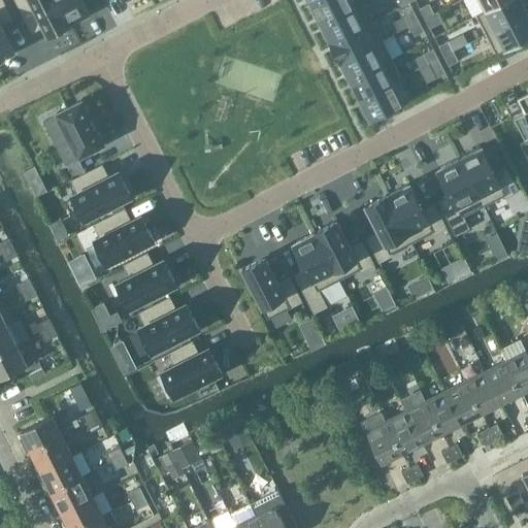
[(0,0),(0,59),(15,52),(1,25),(12,19),(2,0),(0,0)]
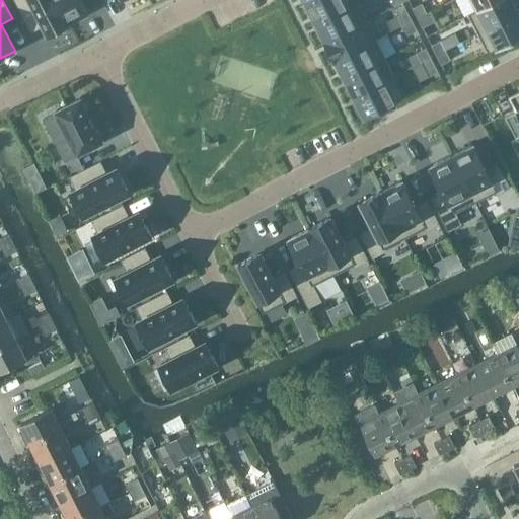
[(48,34),(51,33),(53,36),(68,28),(66,25),(68,24),(55,0),(15,0),(22,13),(33,8),(48,34)]
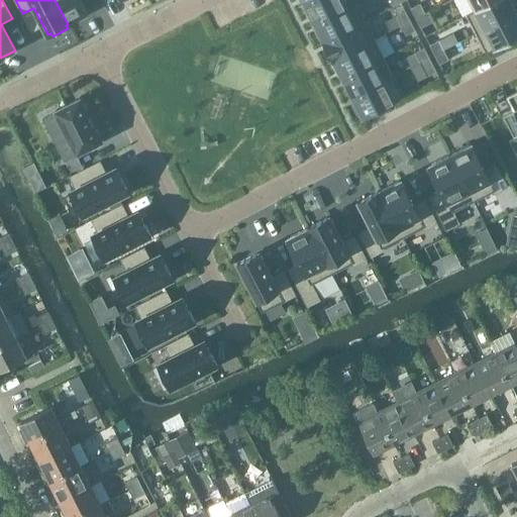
[(55,0),(68,24),(69,24),(69,23),(88,13),(81,0),(55,0)]
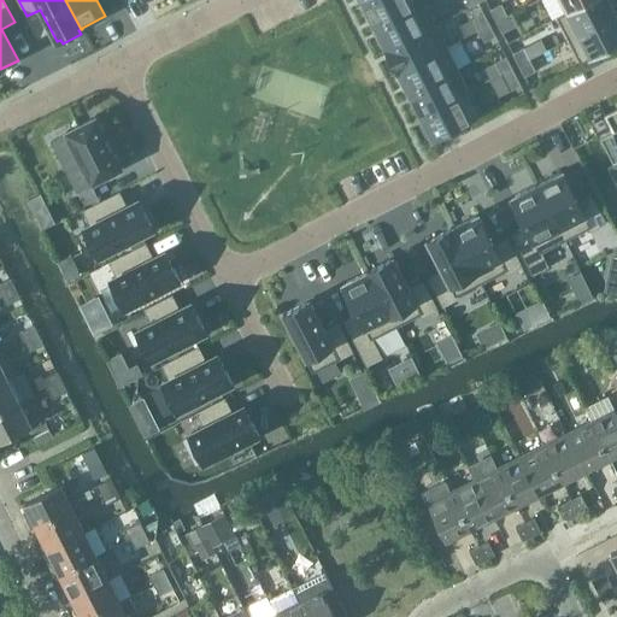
[(423,0),(377,0),(366,6),(377,28),(415,9),(425,4),(423,0)]
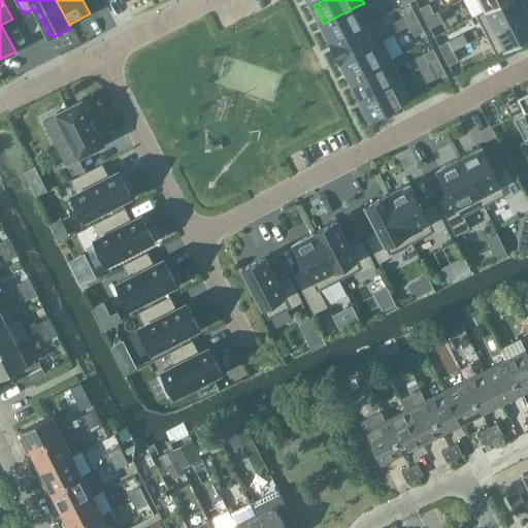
[(527,12),(521,0),(507,0),(486,11),(486,10),(476,14),(487,34),(527,12)]
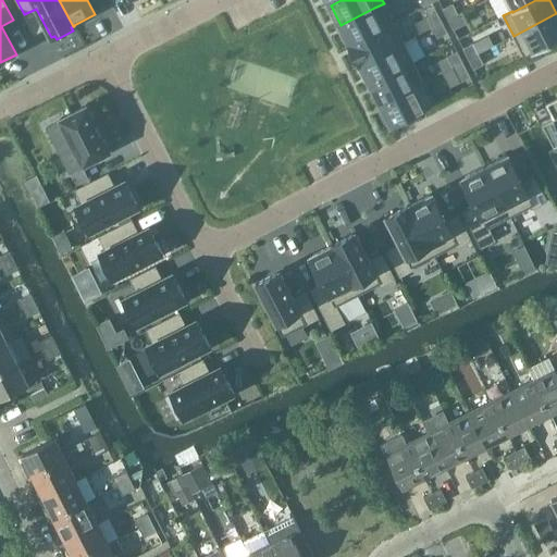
[(506,0),(512,11),(512,12),(535,0),(506,0)]
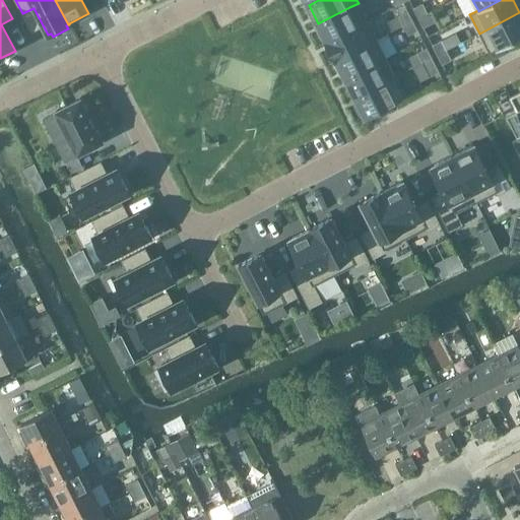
[(349,7),(318,23),(327,42),(326,42),(326,43),(368,21),(359,3),(349,7)]
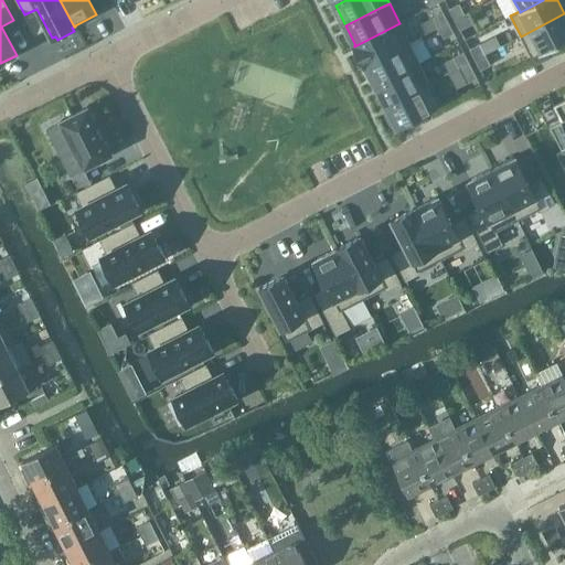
[(466,14),(460,4),(449,9),(455,20),(466,14)]
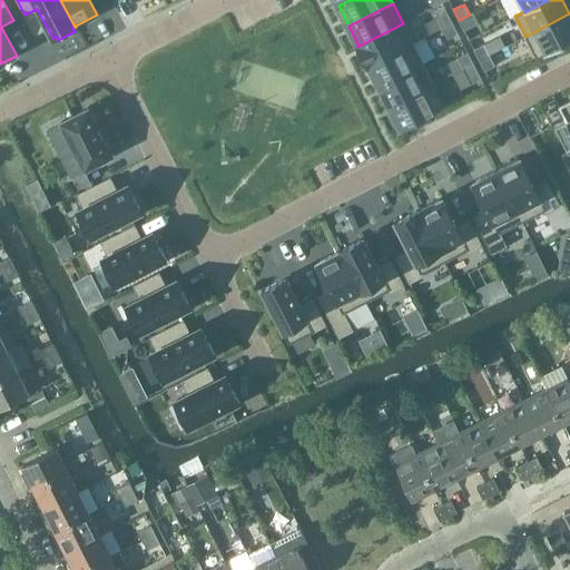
[(453,23),(448,12),(438,18),(443,29),(453,23)]
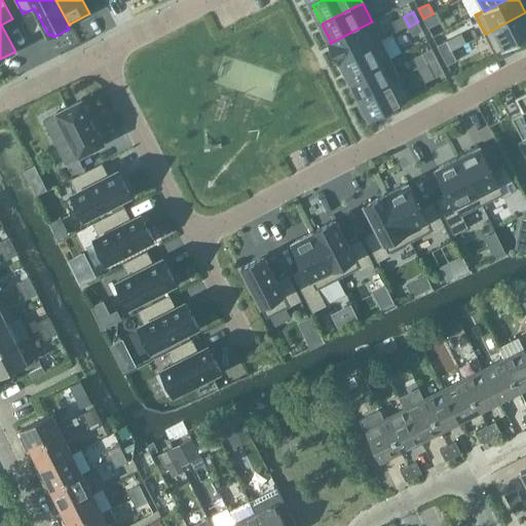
[(442,22),(437,11),(434,13),(423,19),(428,29),(442,22)]
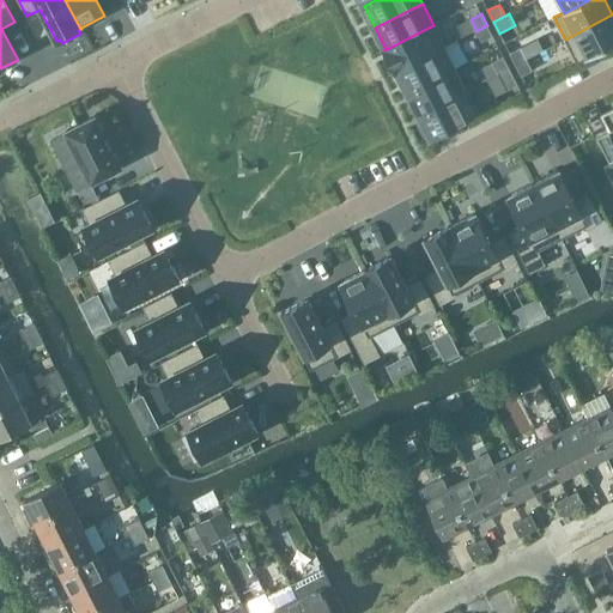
[(612,46),(612,14),(565,40),(577,64),(612,46)]
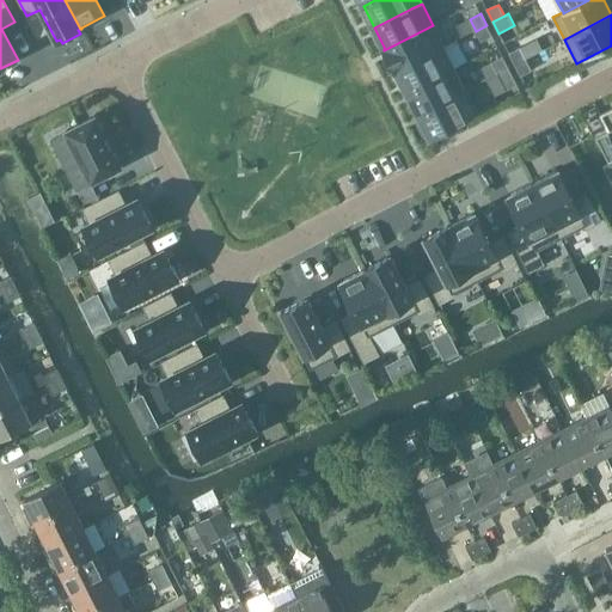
[(433,25),(384,50),(396,72),(444,47),(433,25)]
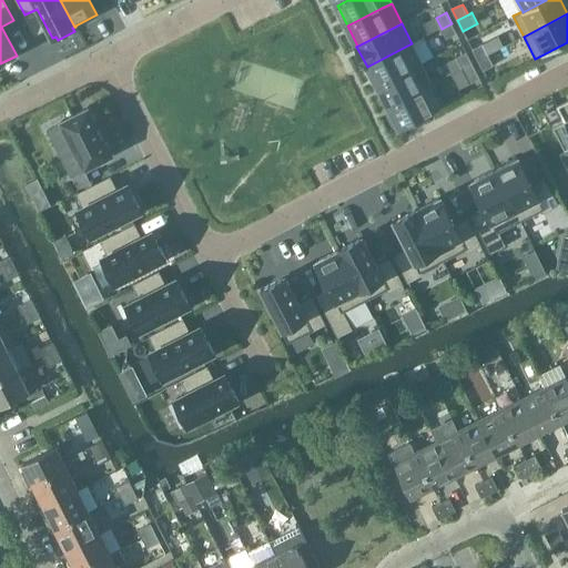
[(452,23),(442,29),(447,39),(457,34),(452,23)]
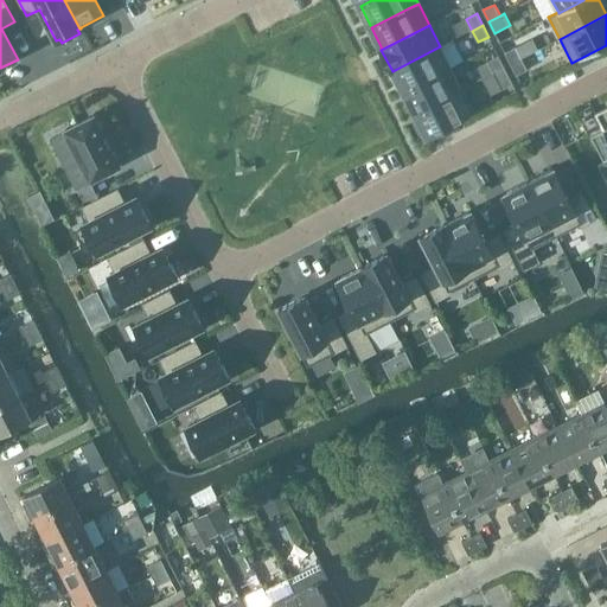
[(442,74),(452,69),(440,46),(393,71),(393,72),(394,71),(404,93),(441,72),(442,74)]
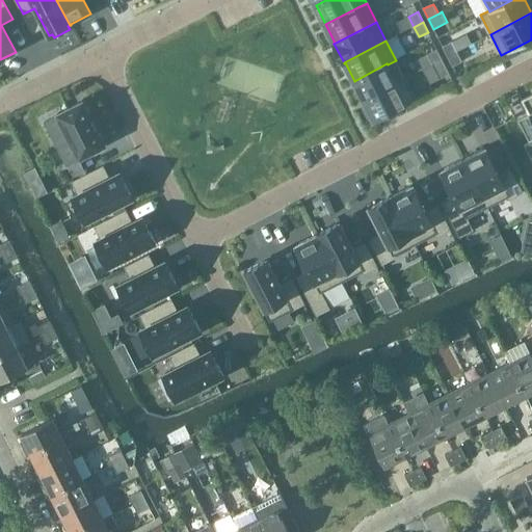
[(457,52),(452,42),(443,47),(448,56),(457,52)]
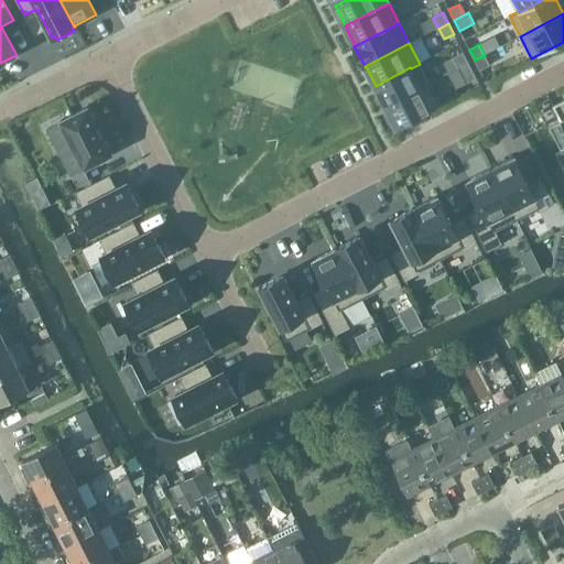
[(454,57),(458,68),(469,63),(464,53),(454,57)]
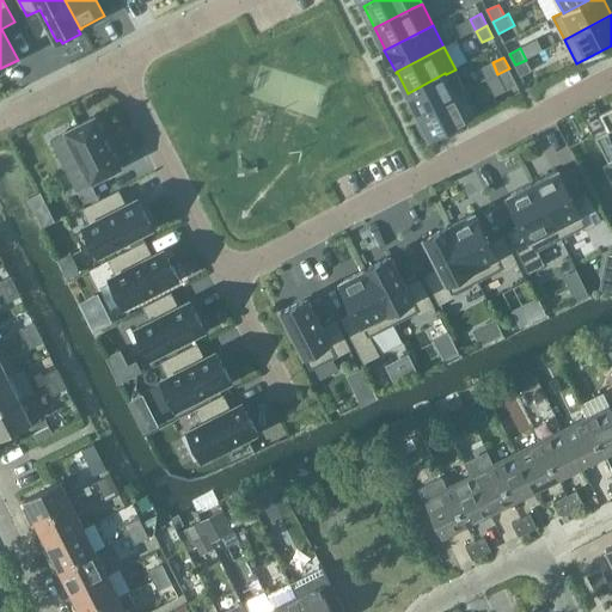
[(515,65),(521,77),(532,72),(526,60),(515,65)]
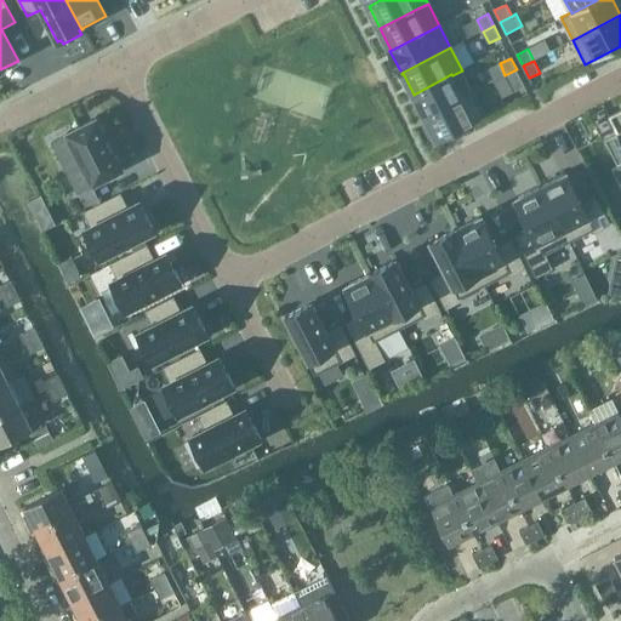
[(505,75),(514,92),(525,86),(517,69),(505,75)]
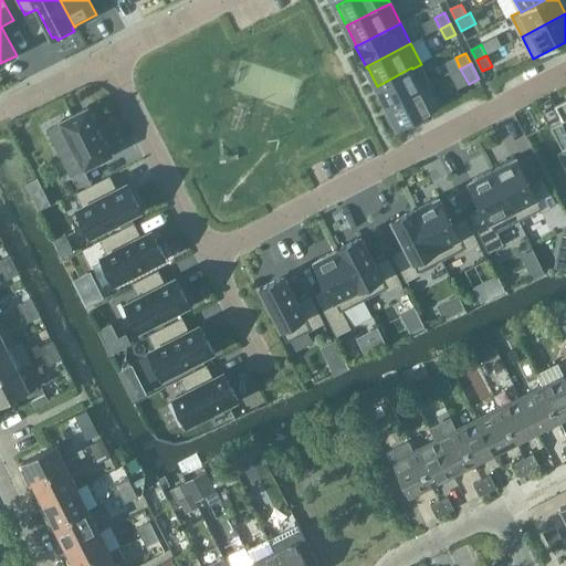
[(411,67),(377,86),(387,106),(422,88),(421,87),(412,69),(411,67)]
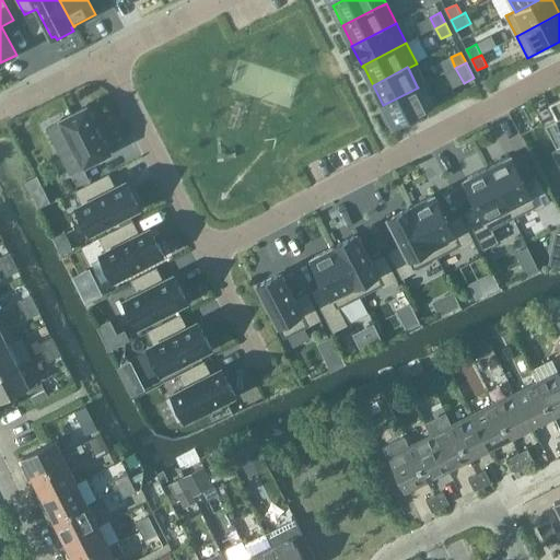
[(418,88),(383,105),(394,127),(438,104),(427,82),(417,86),(418,88)]
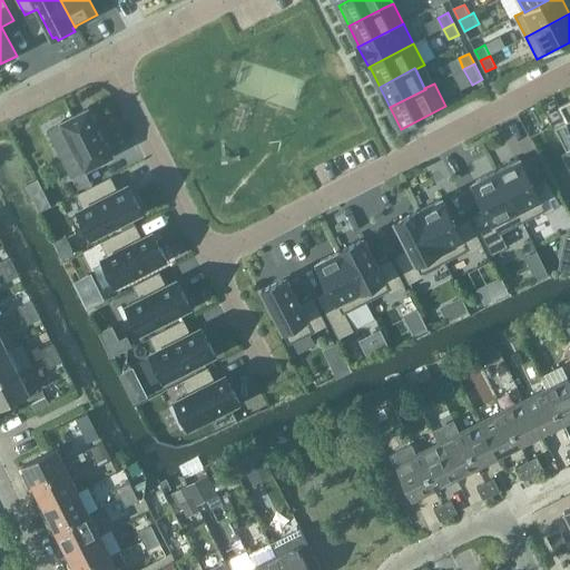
[(568,125),(557,130),(568,151),(569,150),(569,100),(559,107),(568,125)]
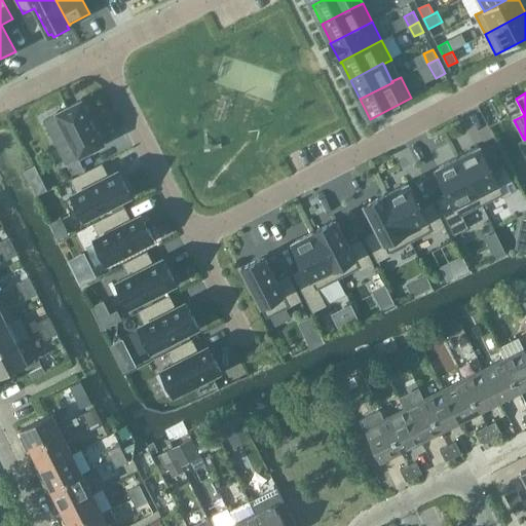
[(69,137),(57,144),(67,163),(78,157),(105,144),(96,126),(97,125),(92,117),(91,118),(82,100),(57,113),(69,137)]
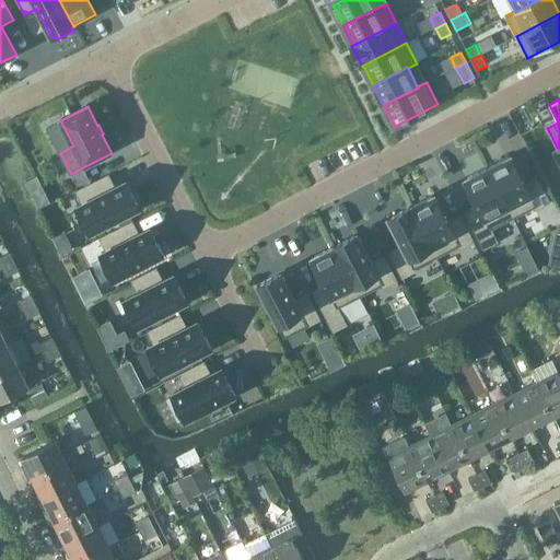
[(536,208),(537,210),(550,202),(538,177),(526,184),(512,156),(488,168),(514,219),(536,208)]
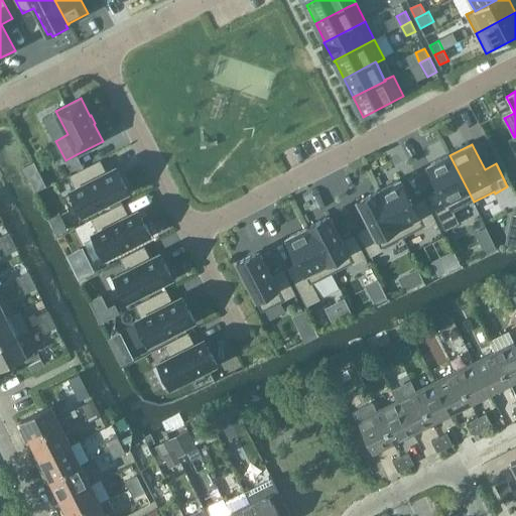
[(77,154),(66,160),(72,171),(83,165),(77,154)]
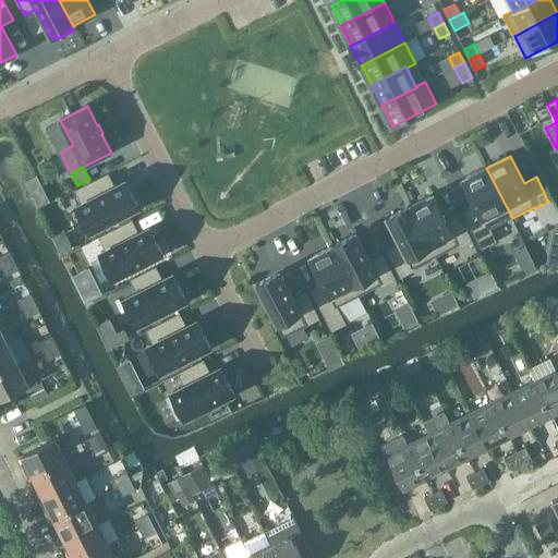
[(463,180),(477,207),(465,214),(483,249),(496,241),(489,229),(512,218),(486,168),(463,180)]
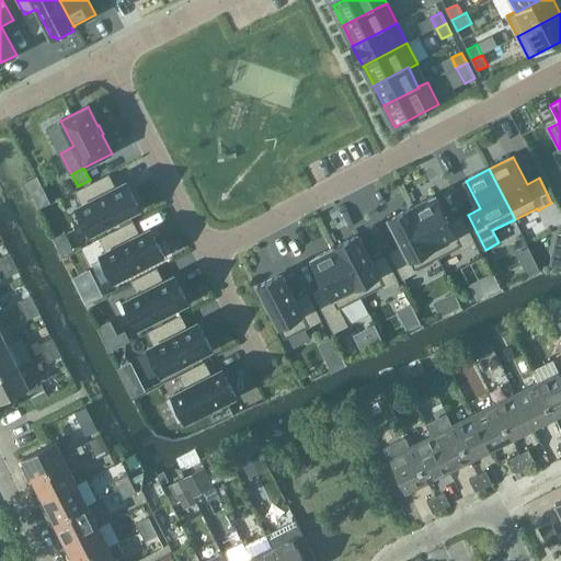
[(92,233),(140,209),(127,182),(116,189),(110,175),(77,192),(83,205),(78,207),(92,233)]
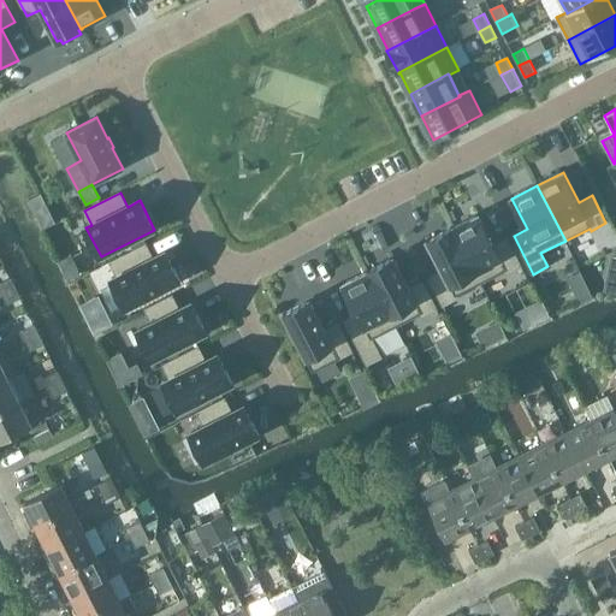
[(481,284),(505,271),(507,273),(521,266),(508,238),(495,246),(479,215),(452,229),(481,284)]
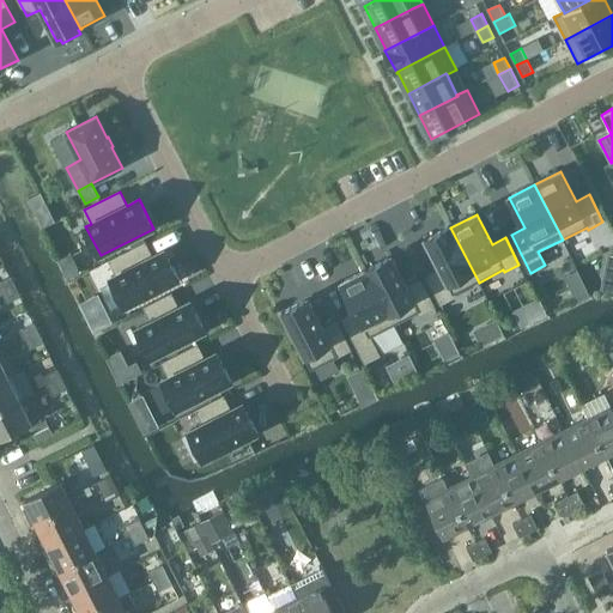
[(455,295),(479,283),(450,228),(425,240),(441,271),(428,277),(441,304),(456,297),(455,295)]
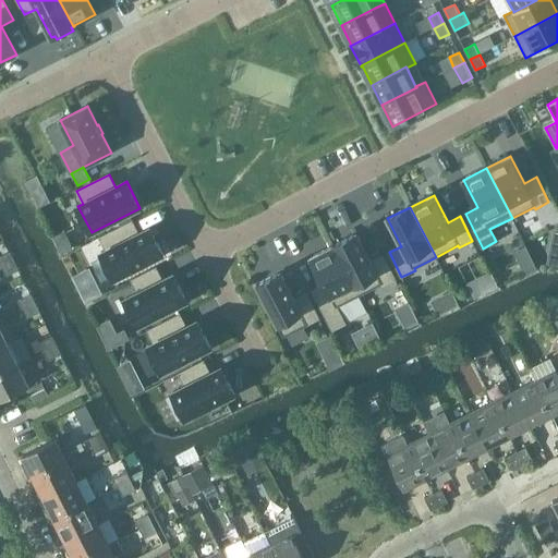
[(149,228),(138,233),(133,221),(100,238),(107,250),(101,253),(114,279),(164,255),(149,228)]
